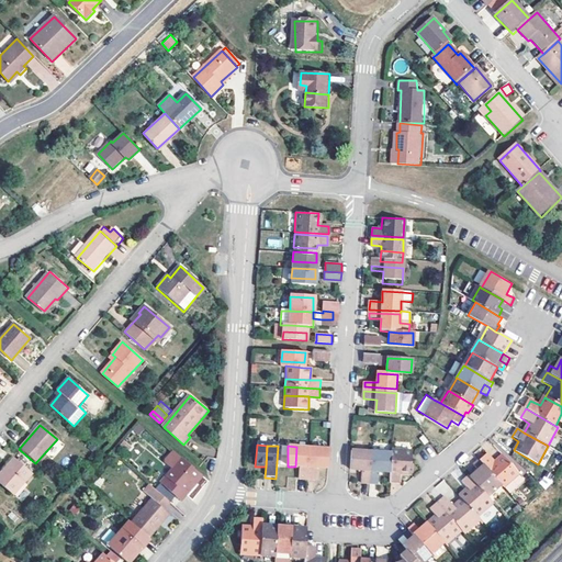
[(306,480),(307,447),(296,447),(295,467),(299,468),(299,480),(306,480)]
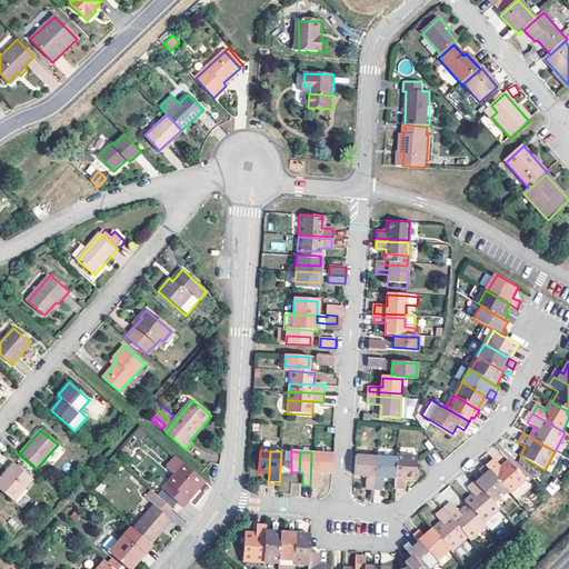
[(320,473),(328,473),(329,453),(316,453),(313,486),(319,487),(320,473)]
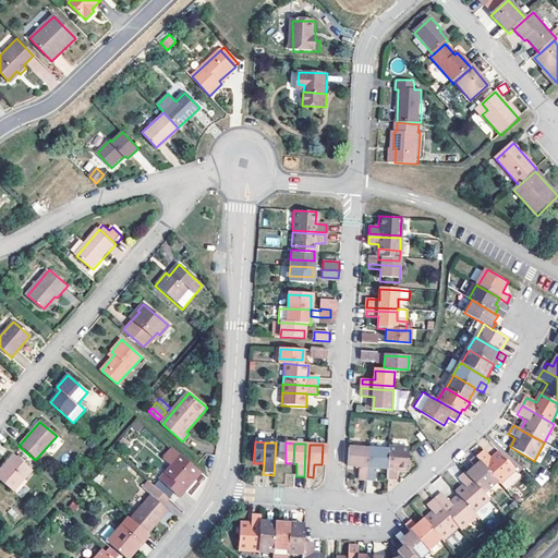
[(359,478),(363,480),(365,448),(350,447),(349,466),(359,466),(359,478)]
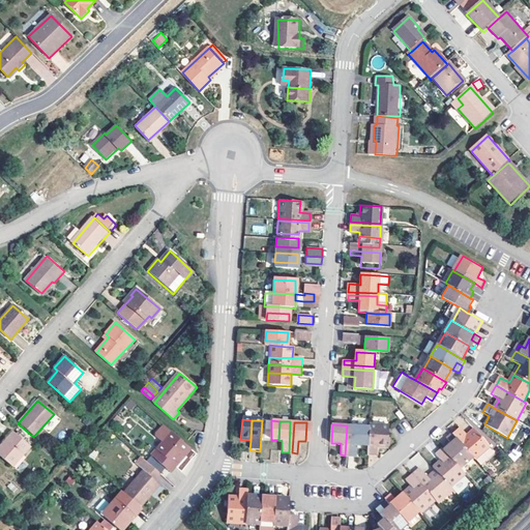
[(375,424),(373,457),(376,457),(377,446),(386,447),(388,425),(375,424)]
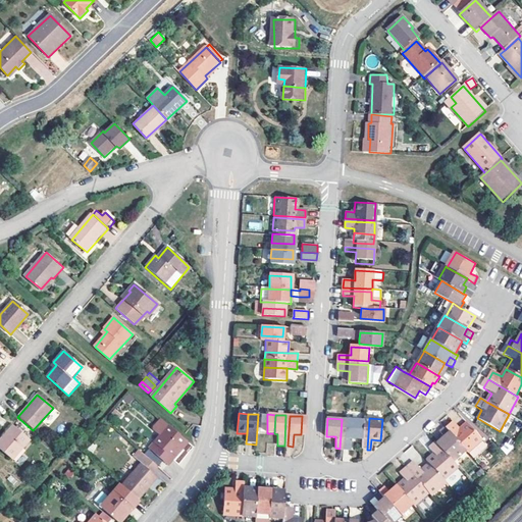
[(355,419),(346,419),(344,449),(351,450),(352,437),(354,438),(355,419)]
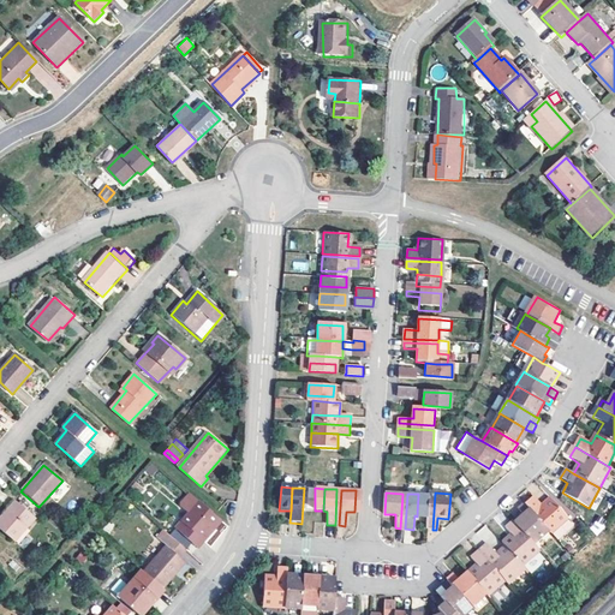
[(418,494),(417,517),(428,517),(429,495),(418,494)]
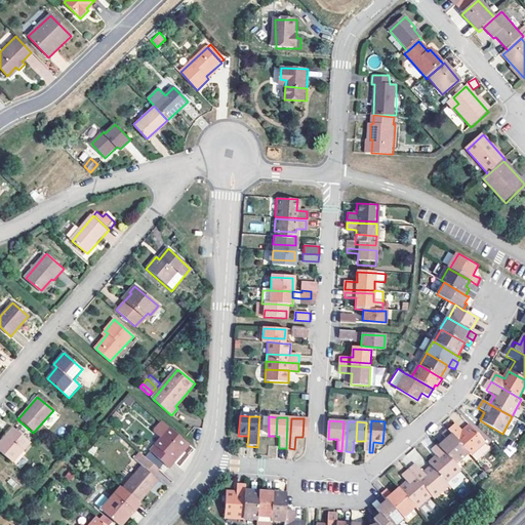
[(456,425),(449,431),(469,453),(470,454),(485,442),(472,427),(463,434),(456,425)]
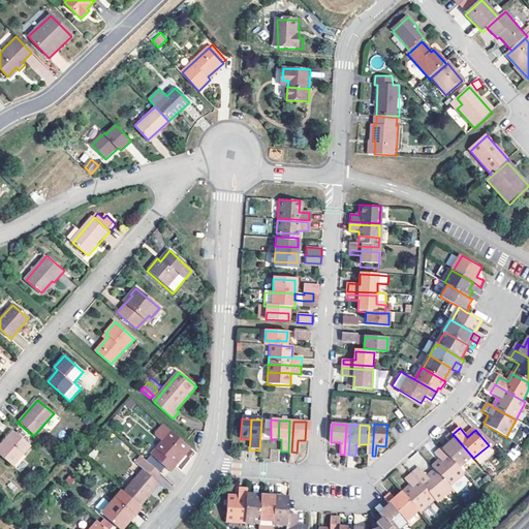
[(29,447),(13,432),(0,446),(0,457),(10,467),(29,447)]
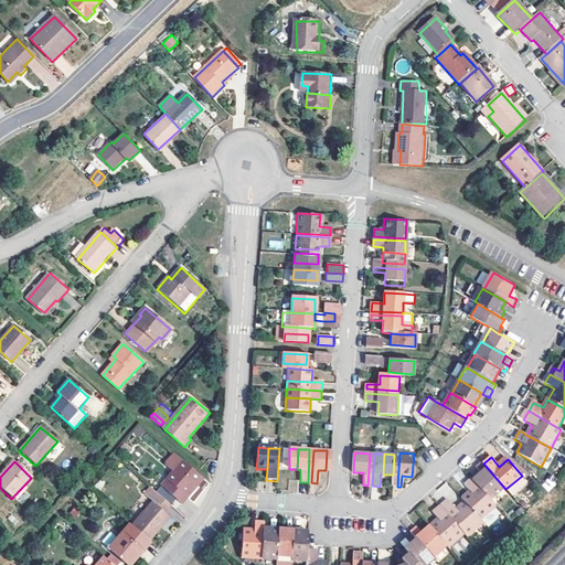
[(202,480),(183,464),(173,473),(176,476),(170,482),(168,480),(161,488),(180,505),(202,480)]
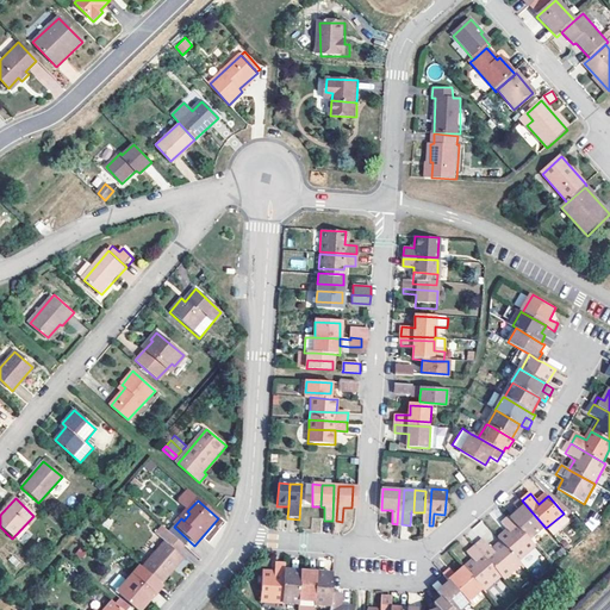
[(529,540),(545,527),(522,500),(515,506),(520,512),(511,520),(529,540)]
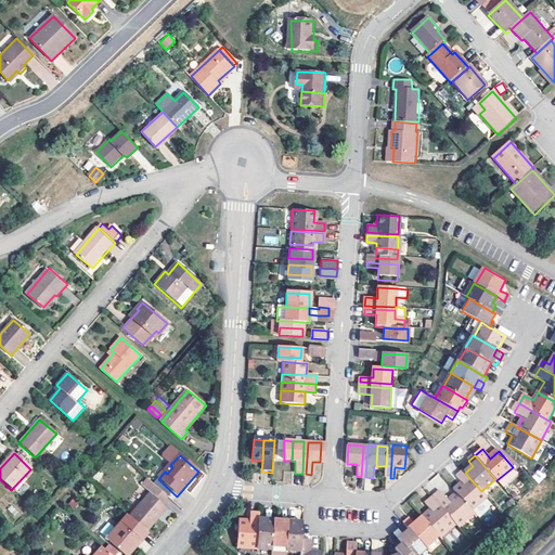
[(487,497),(481,491),(465,473),(463,470),(455,477),(461,483),(453,489),(454,491),(472,511),(487,497)]
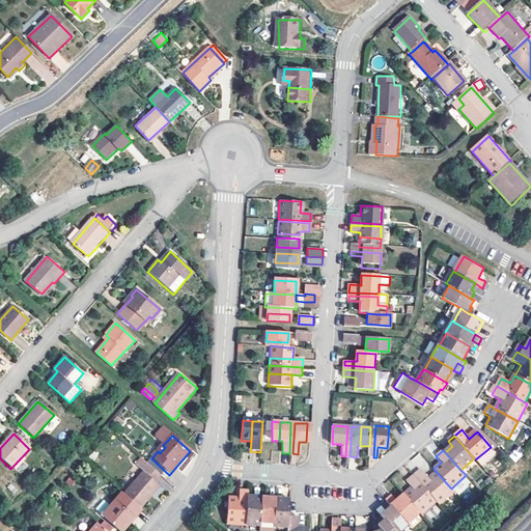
[(149,466),(124,496),(140,509),(158,488),(152,484),(161,475),(149,466)]
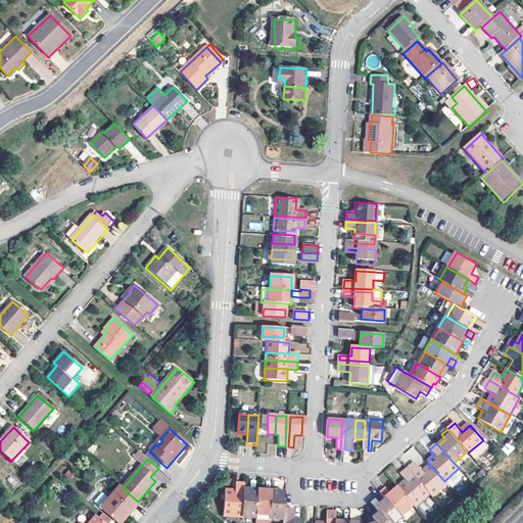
[(414,463),(407,468),(429,493),(431,495),(446,483),(444,481),(428,463),(420,470),(414,463)]
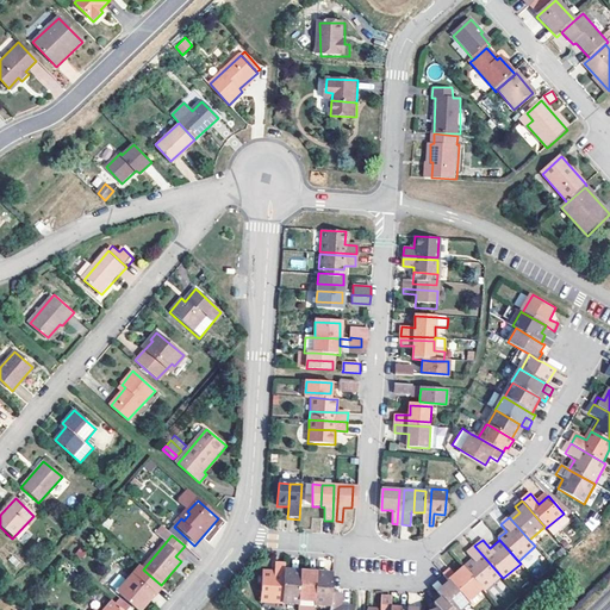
[(500,576),(474,546),(467,553),(473,560),(465,568),(483,589),(484,590),(500,576)]
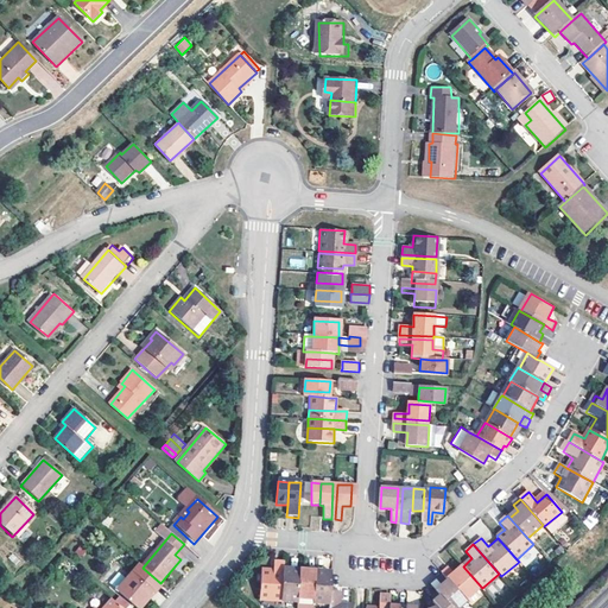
[(260,601),(282,602),(282,601),(283,572),(283,562),(273,562),(272,571),(261,571),(260,601)]
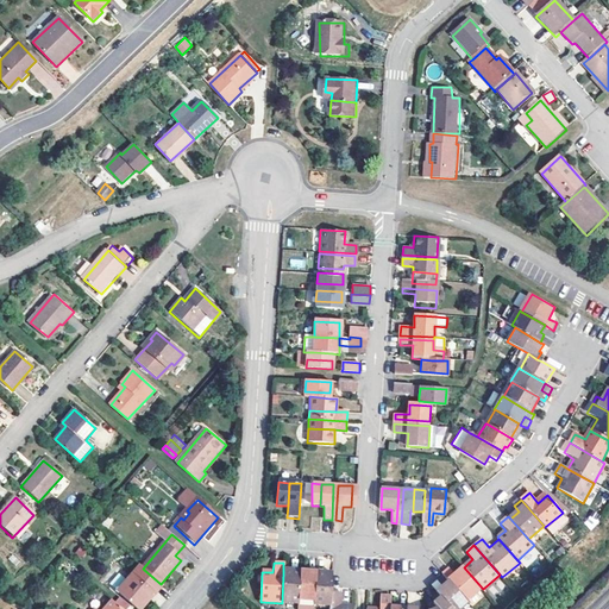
[(450,582),(466,601),(482,588),(464,567),(463,566),(454,573),(449,567),(441,573),(444,575),(450,582)]
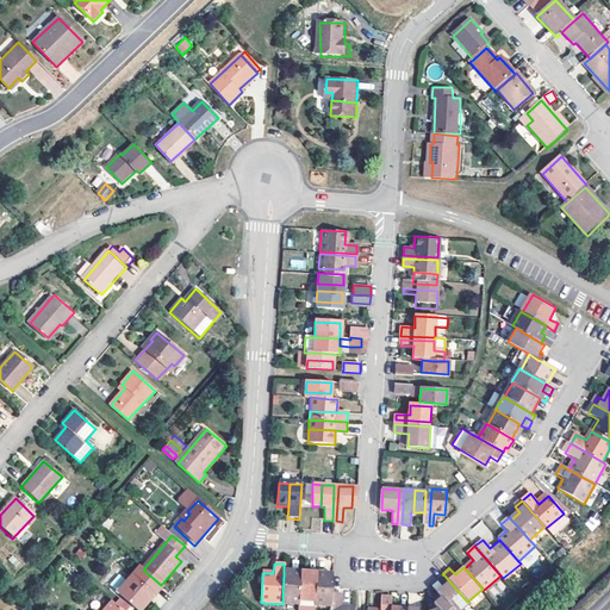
[(135,609),(141,609),(162,586),(161,585),(143,570),(142,568),(119,596),(135,609)]
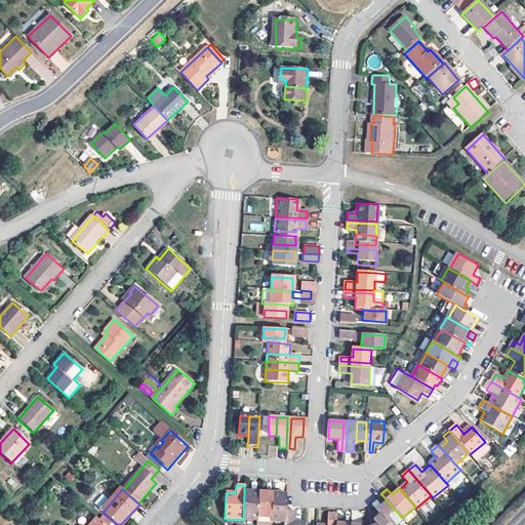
[(259,492),(259,495),(257,517),(271,518),(273,494),(266,493),(266,492),(259,492)]
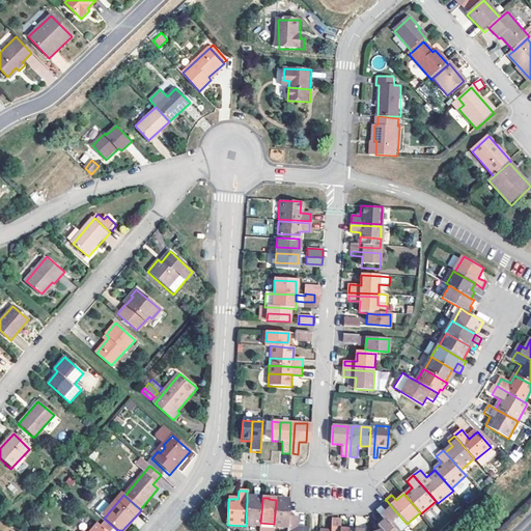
[(276,500),(274,524),(274,527),(287,528),(288,518),(288,513),(289,503),(284,503),(284,498),(276,498),(276,500)]
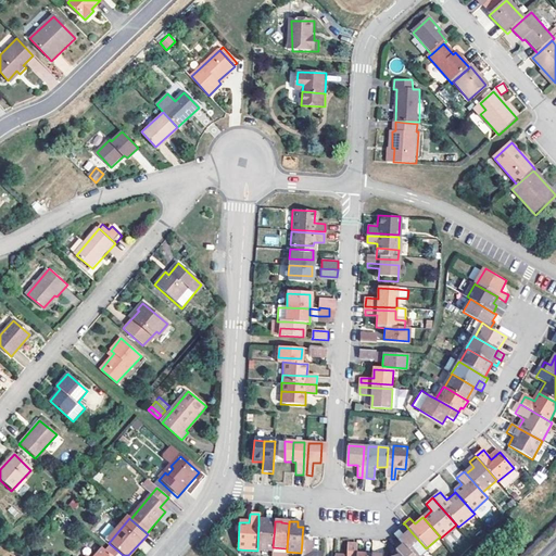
[(258,523),(257,550),(273,550),(273,547),(275,525),(258,523)]
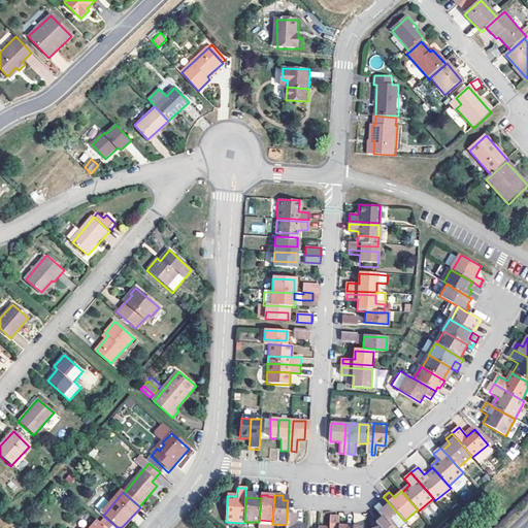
[(95,504),(99,509),(108,503),(104,498),(95,504)]
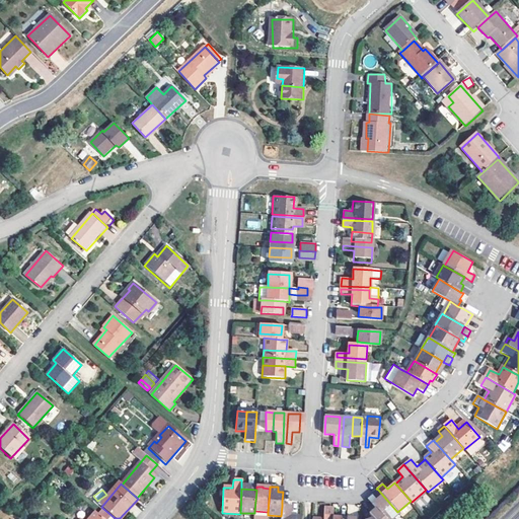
[(414,502),(419,509),(431,500),(425,493),(414,502)]
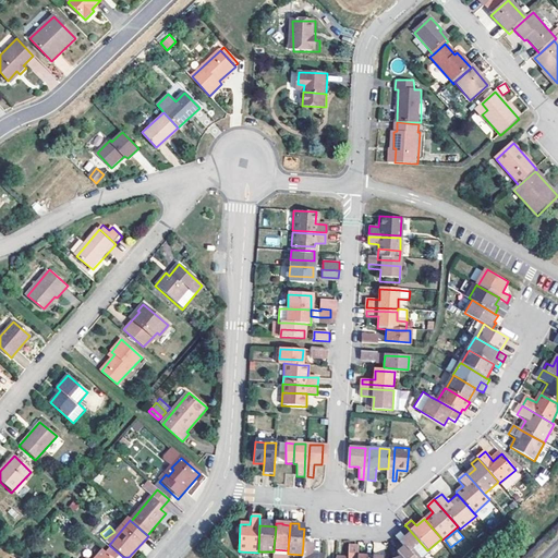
[(404,547),(413,557),(422,557),(428,553),(427,550),(412,533),(405,538),(404,537),(399,542),(404,547)]
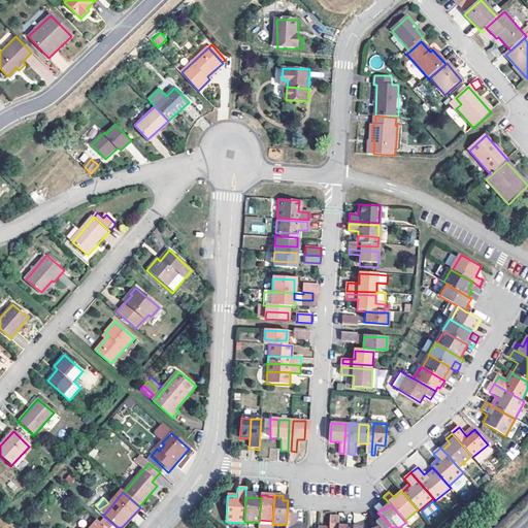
[(286,525),(285,527),(304,527),(305,527),(295,526),(295,515),(287,515),(286,525)]
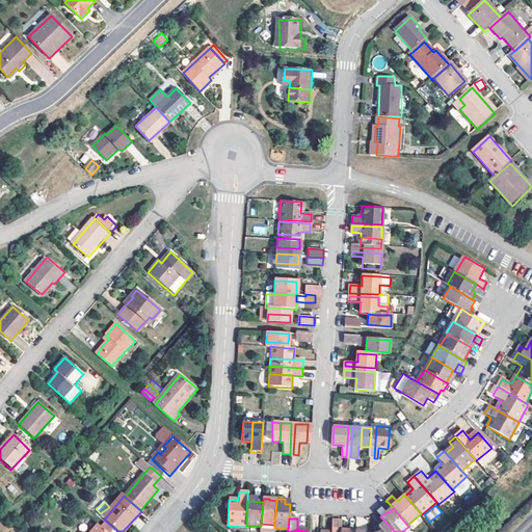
[(331,531),(341,531),(342,523),(333,522),(331,531)]
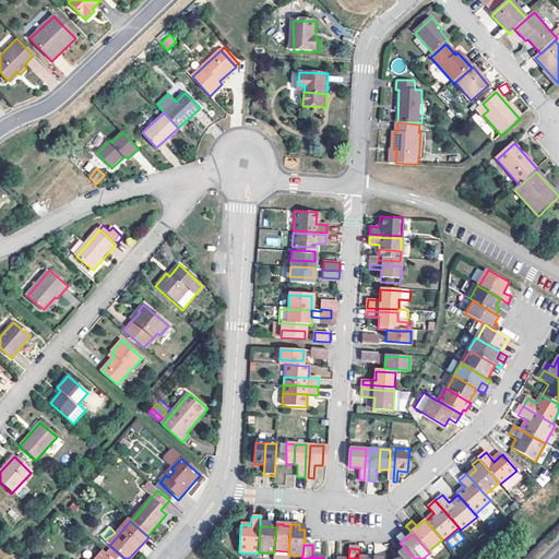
[(414,558),(405,548),(397,555),(401,558),(414,558)]
